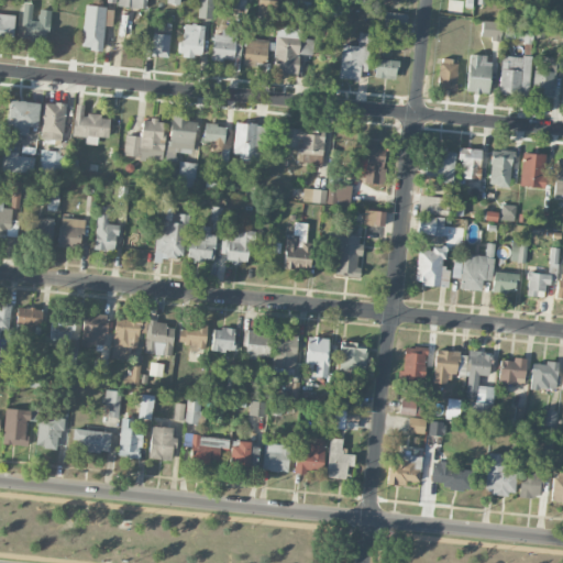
[(211,19),(212,0),(199,0),(198,18),(211,19)]
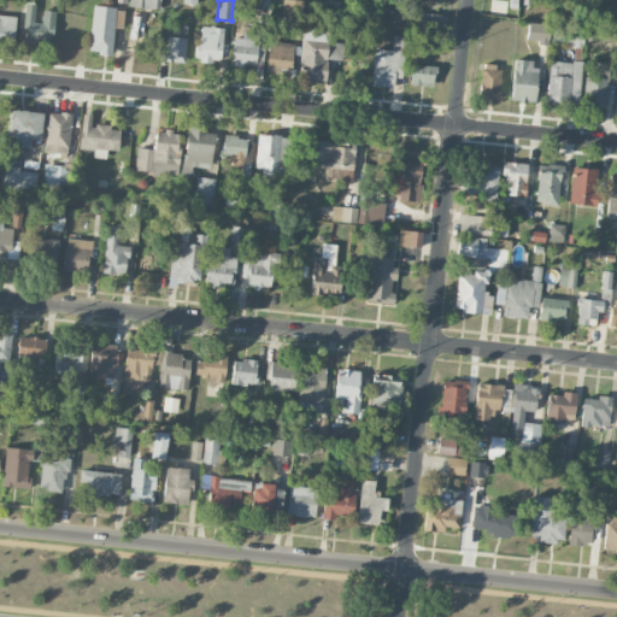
[(254,0),(254,9),(270,10),(269,0),(254,0)]
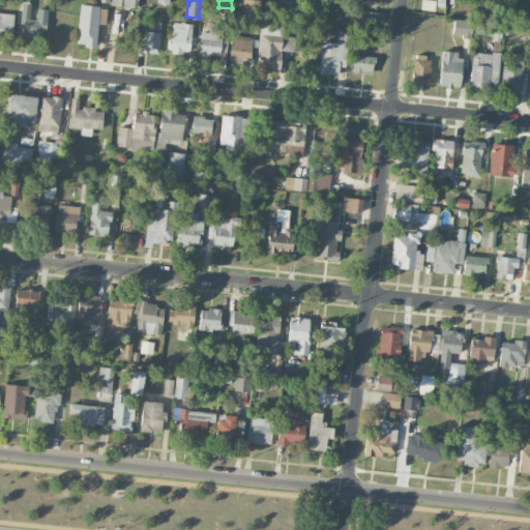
[(48,9),(36,8),(35,20),(29,19),(31,3),(22,2),(20,25),(23,26),(22,35),(45,38),(48,9)]
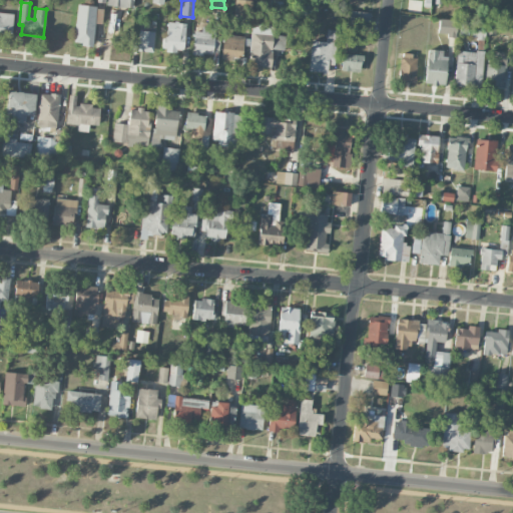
[(93,45),(95,6),(76,5),(74,44),(93,45)]
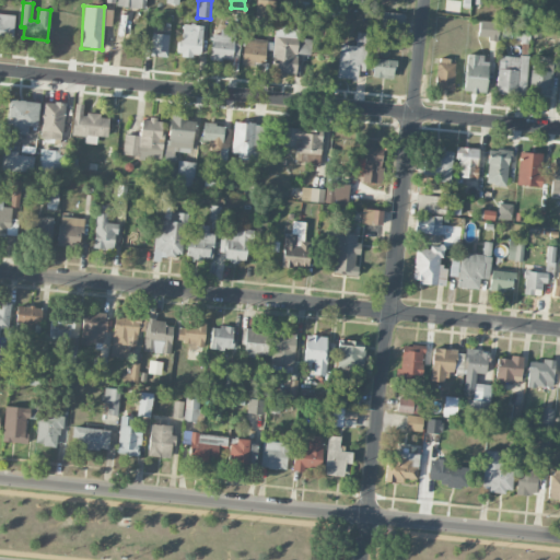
[(0,36),(13,37),(14,14),(0,13),(0,36)]
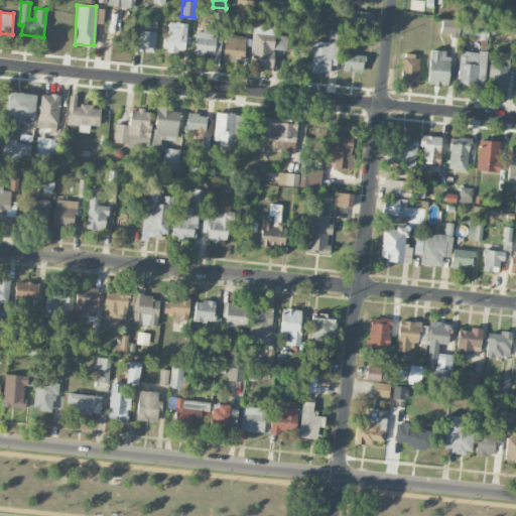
[(461,20),(441,18),(440,34),(459,36),(461,20)]
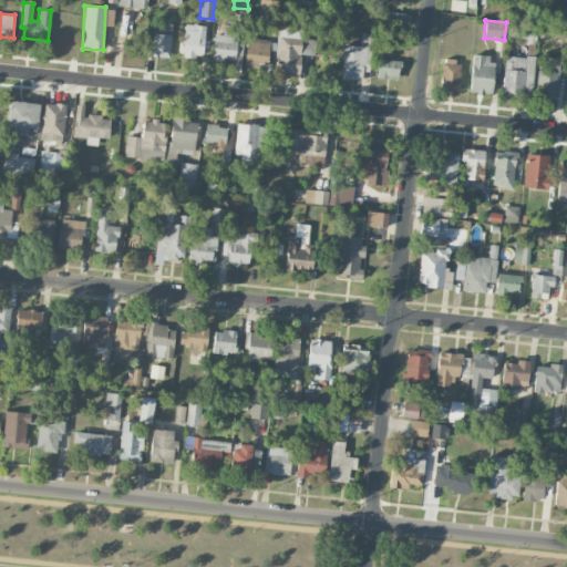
[(178,55),(203,58),(206,27),(186,24),(184,39),(181,39),(178,55)]
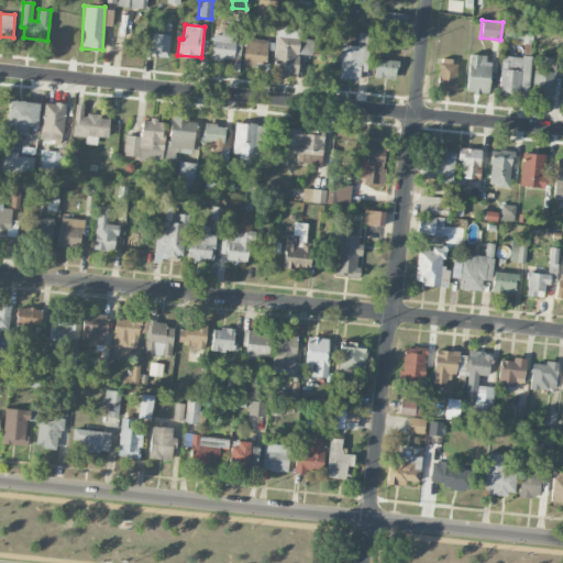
[(274,72),(297,73),(298,54),(311,54),(312,39),(299,39),(300,28),(276,26),(274,72)]
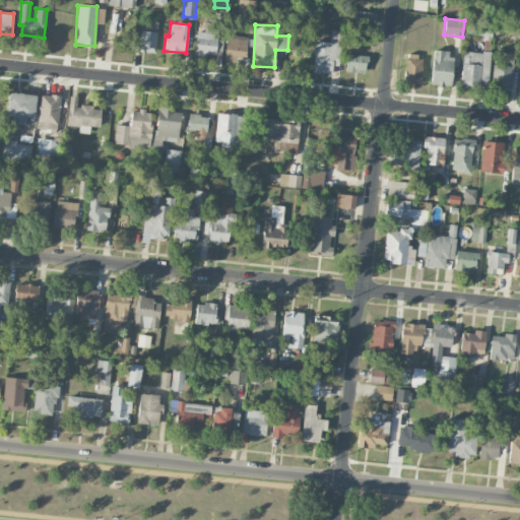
[(156,25),(140,25),(140,52),(156,53),(156,25)]
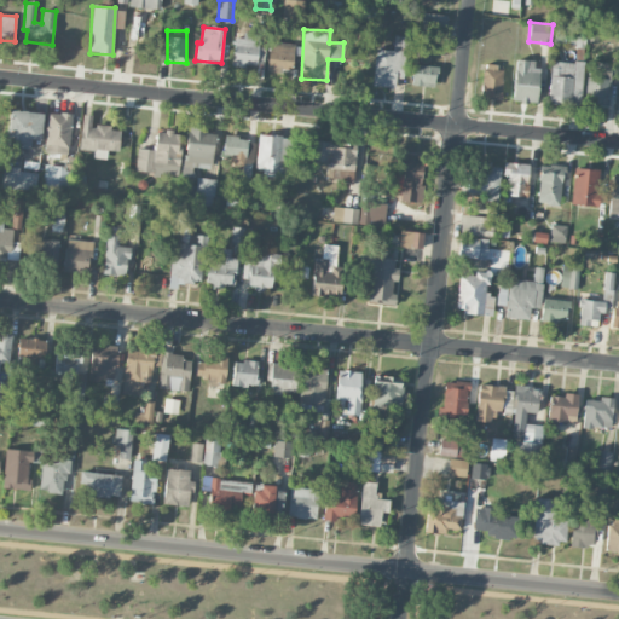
[(232,65),(256,68),(259,35),(235,33),(232,65)]
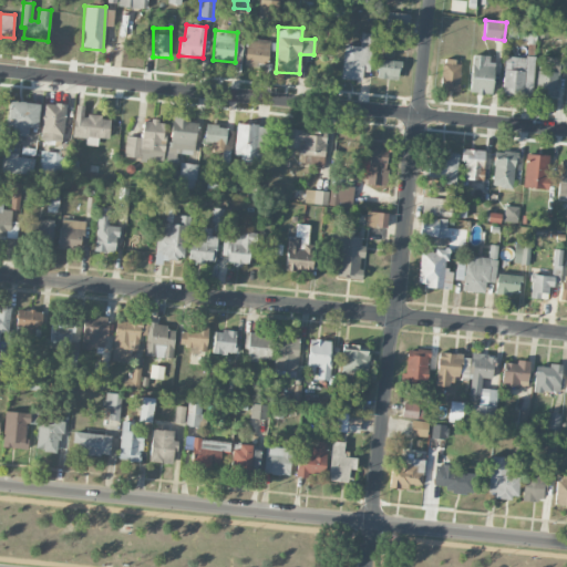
[(370,72),(371,33),(360,33),(360,45),(343,44),(342,79),(362,80),(362,72),(370,72)]
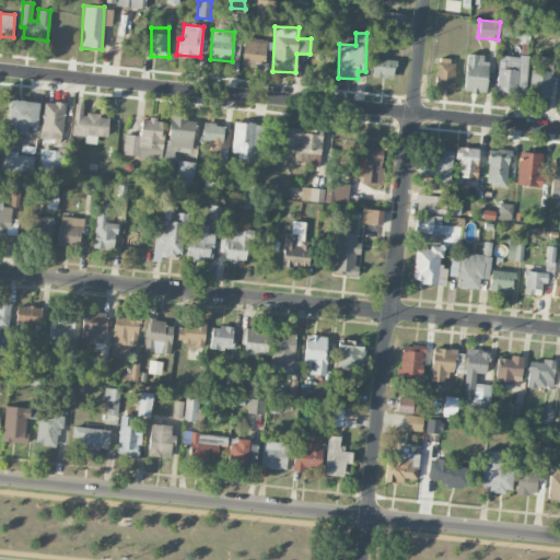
[(242,62),(265,65),(266,39),(244,38),(242,62)]
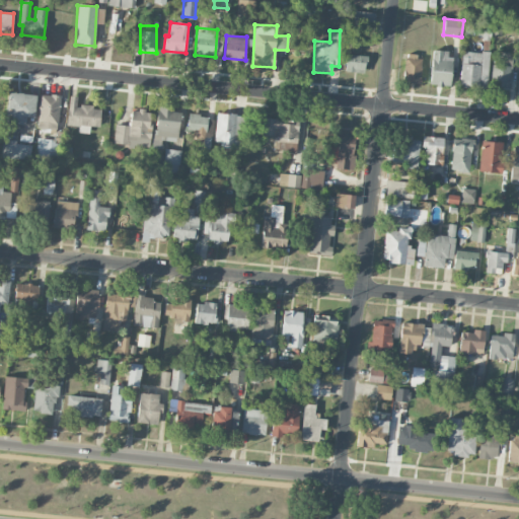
[(430,85),(449,86),(451,51),(432,50),(430,85)]
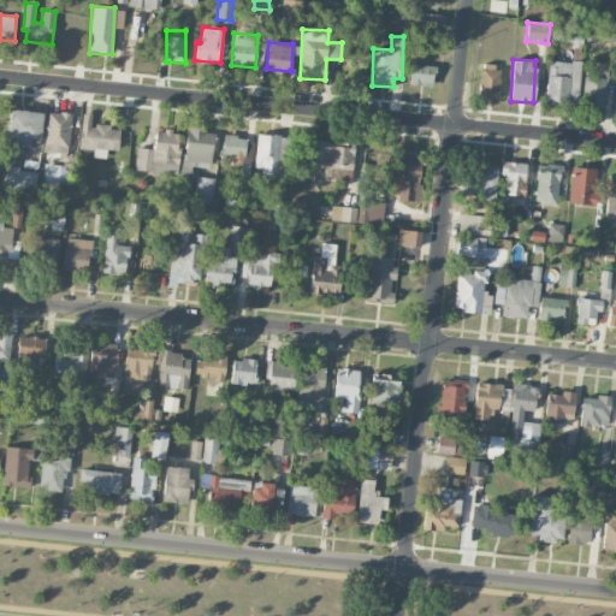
[(579,105),(580,61),(548,60),(546,104),(579,105)]
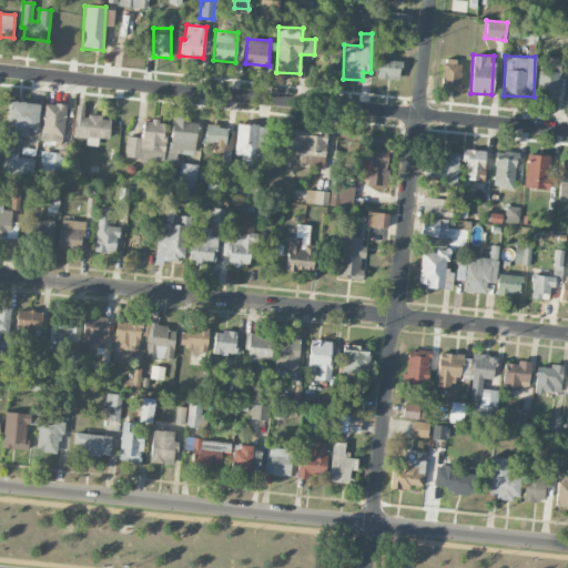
[(537,98),(557,99),(559,58),(545,57),(544,71),(537,70),(537,98)]
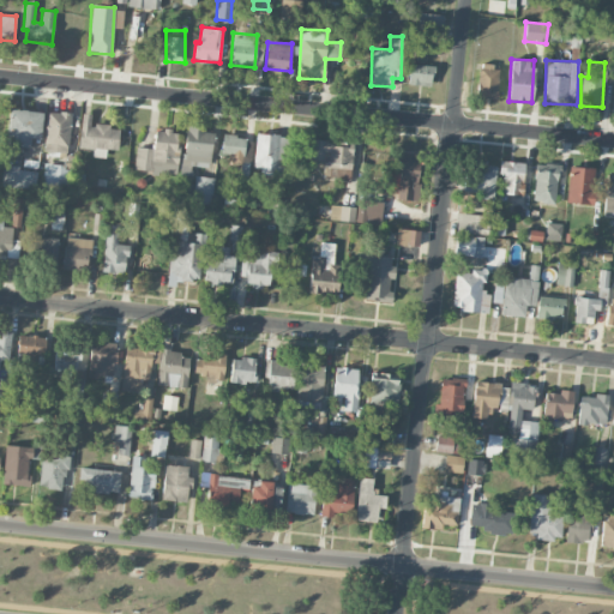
[(477,97),(495,98),(498,64),(479,62),(477,97)]
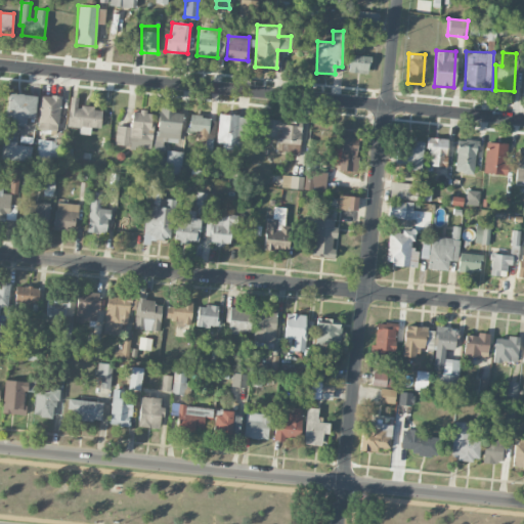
[(368,73),(369,55),(349,54),(348,73),(368,73)]
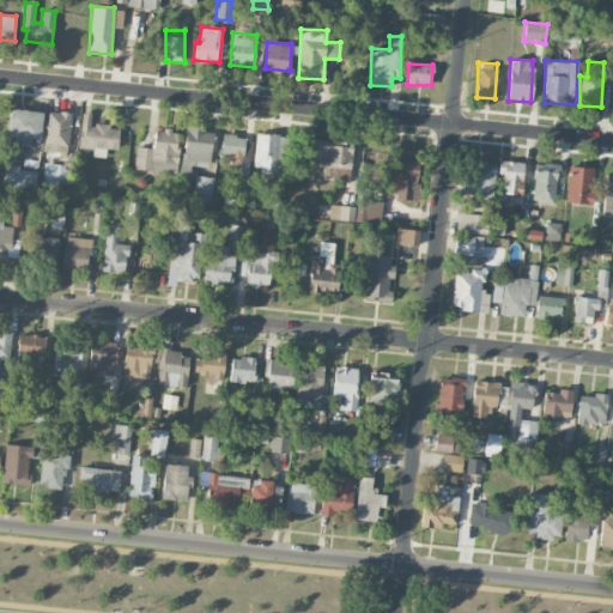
[(42,111),(10,110),(8,146),(30,147),(30,138),(41,138),(42,111)]
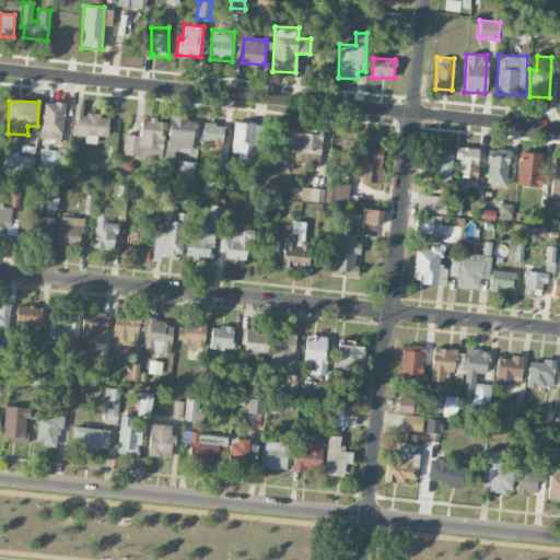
[(63,139),(65,103),(43,102),(41,139),(63,139)]
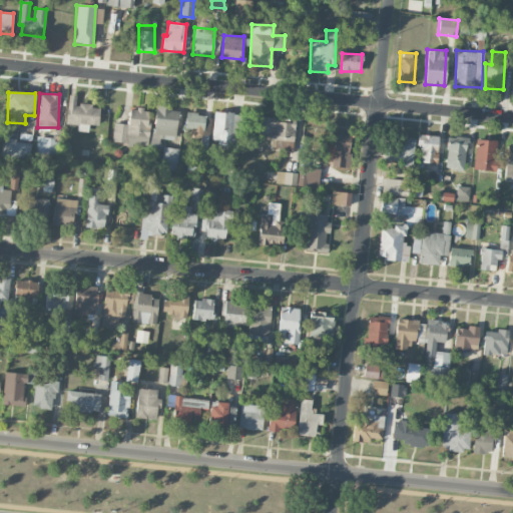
[(66,124),(78,125),(77,131),(88,131),(89,124),(98,125),(100,106),(75,104),(76,95),(68,94),(66,124)]
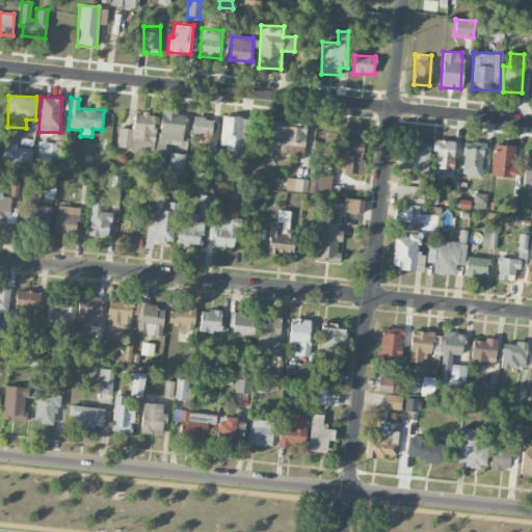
[(158,151),(165,152),(165,143),(182,144),(185,111),(162,109),(158,151)]
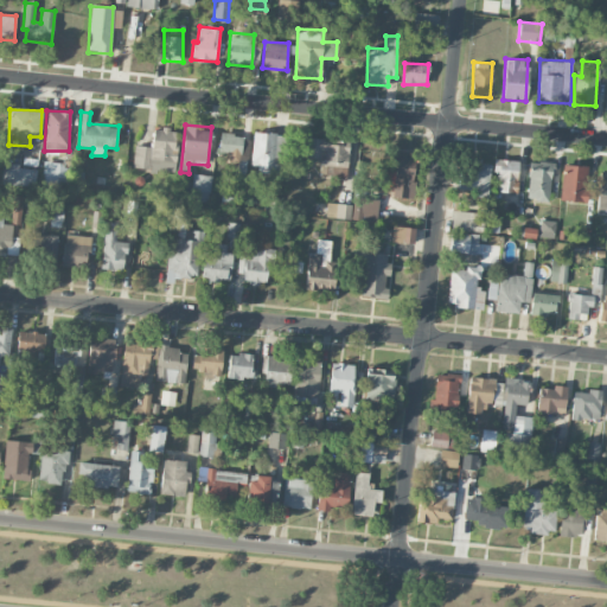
[(174,171),(177,129),(153,128),(153,146),(134,146),(133,170),(174,171)]
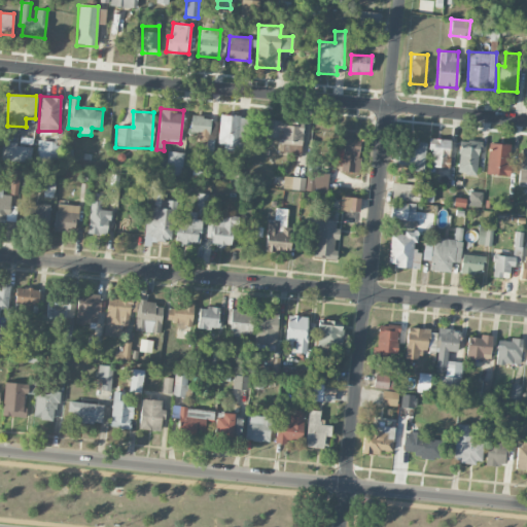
[(245,151),(246,116),(221,115),(220,150),(245,151)]
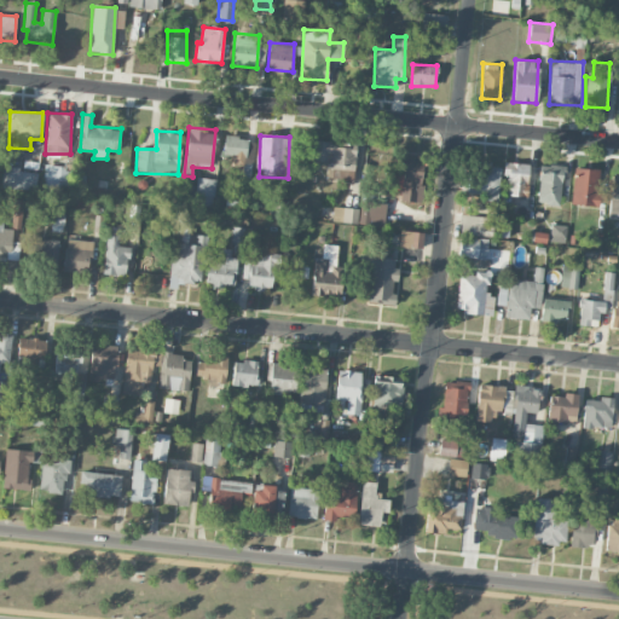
[(235,166),(253,166),(254,139),(224,138),(224,155),(235,155),(235,166)]
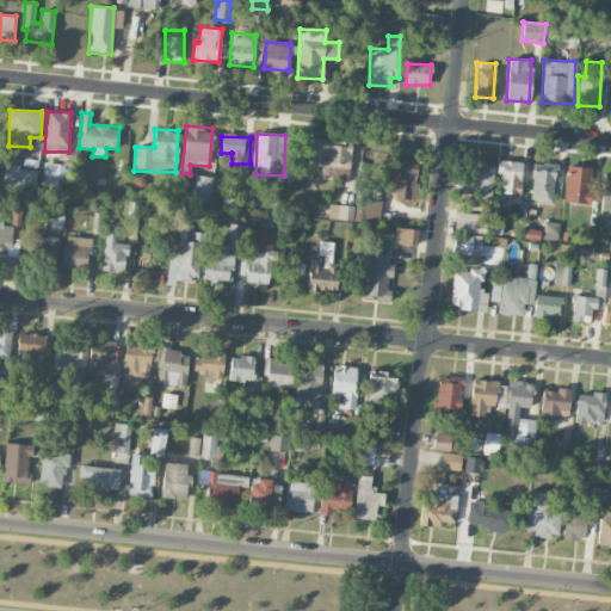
[(337,168),(349,170),(350,141),(309,139),(309,166),(322,166),(322,176),(337,177),(337,168)]
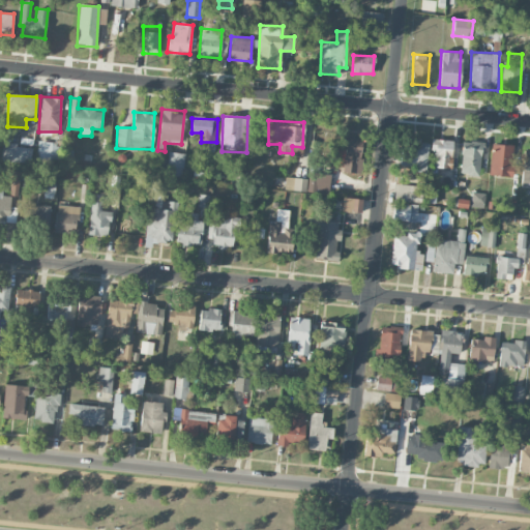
[(336,170),(360,172),(362,135),(337,134),(336,170)]
